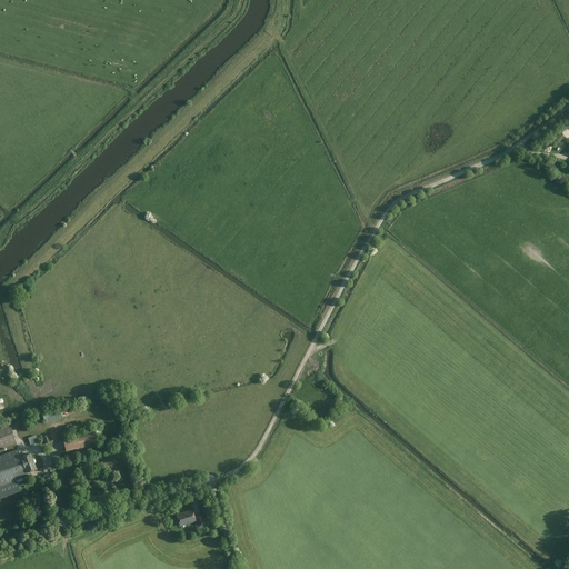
[(45,412),(45,421),(60,420),(60,411),(45,412)]
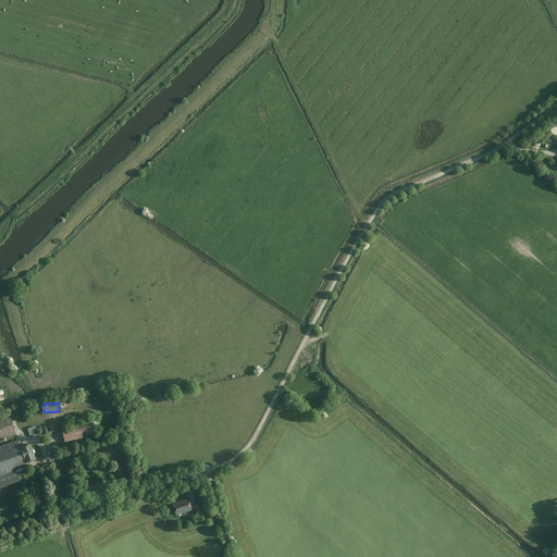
[(9,416),(0,418),(0,437),(14,434),(9,416)]
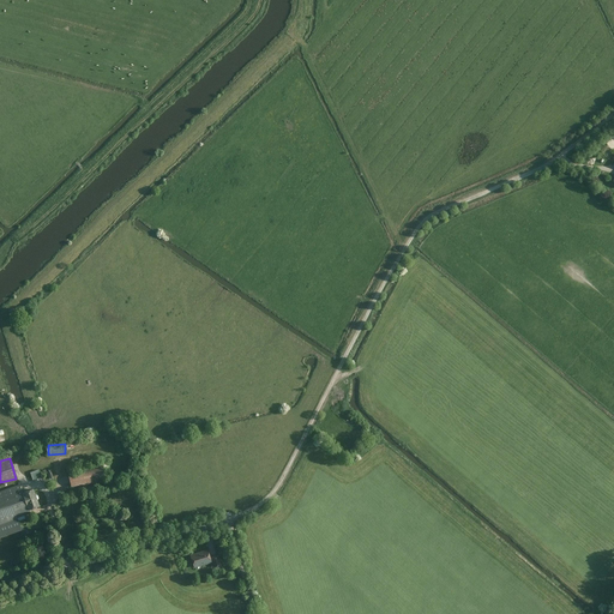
[(103,467),(68,474),(72,487),(107,480),(103,467)]
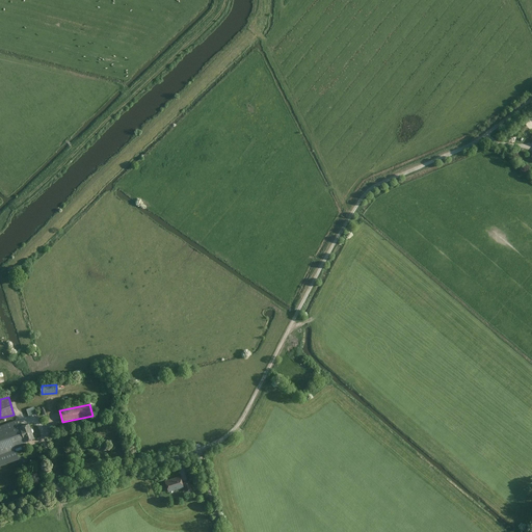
[(17,418),(0,423),(0,464),(19,458),(16,449),(28,445),(27,442),(36,437),(30,422),(19,426),(17,418)]
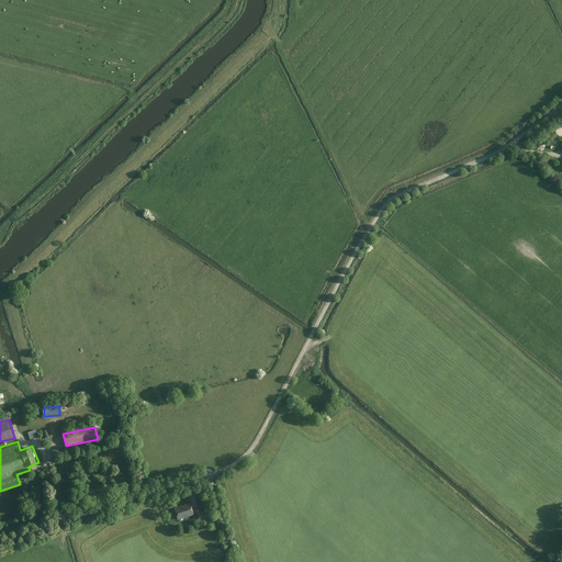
[(191,503),(172,509),(176,520),(192,515),(194,521),(202,518),(199,508),(193,510),(191,503)]
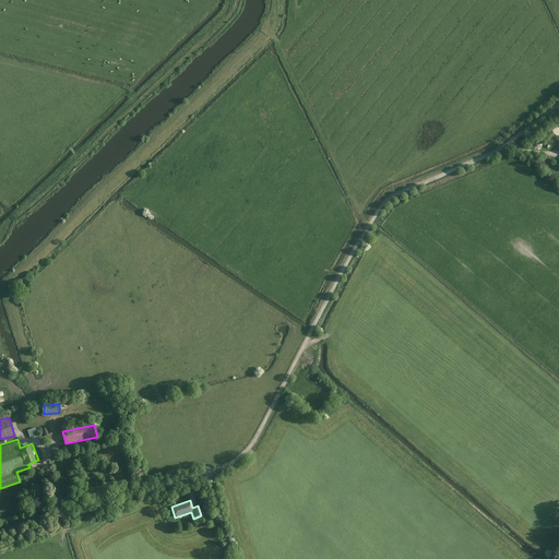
All buildings are outlined.
